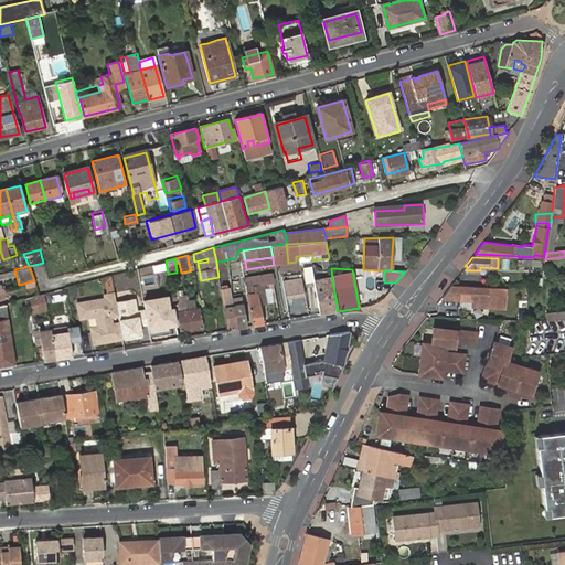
[(312,272),(305,273),(307,284),(315,281),(312,272)]
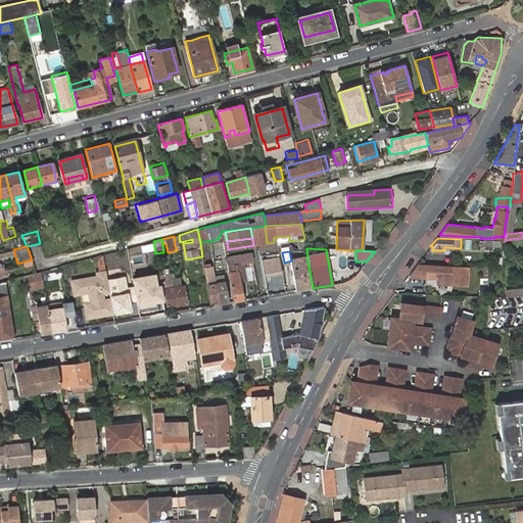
[(253,260),(252,253),(227,259),(228,266),(236,265),(243,263),(253,260)]
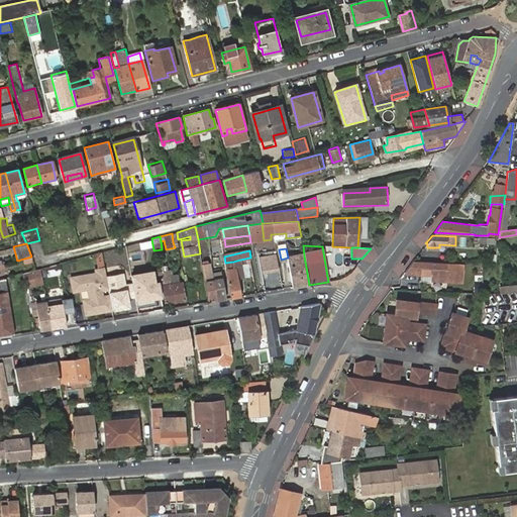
[(94,272),(69,276),(72,292),(87,290),(88,298),(82,299),(85,315),(112,310),(105,276),(102,251),(95,253),(97,268),(93,268),(94,272)]
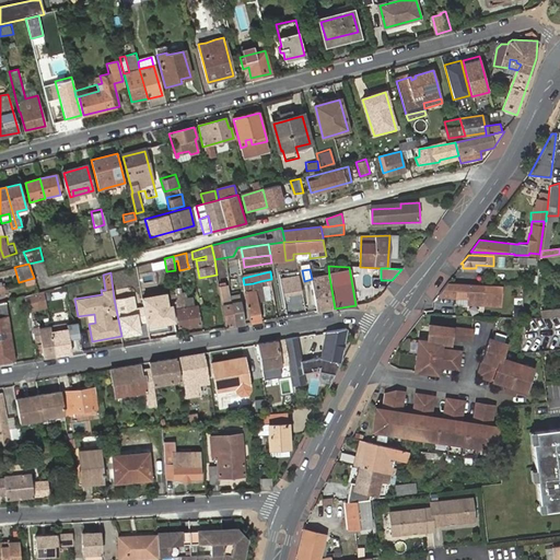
[(300,275),(281,278),(284,296),(303,293),(300,275)]
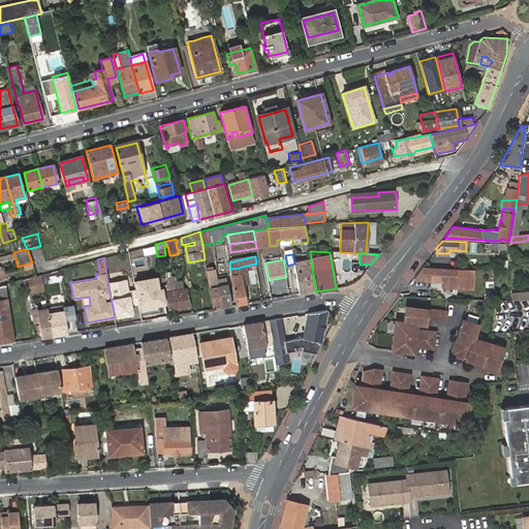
[(316,291),(311,261),(294,263),(300,294),(316,291)]
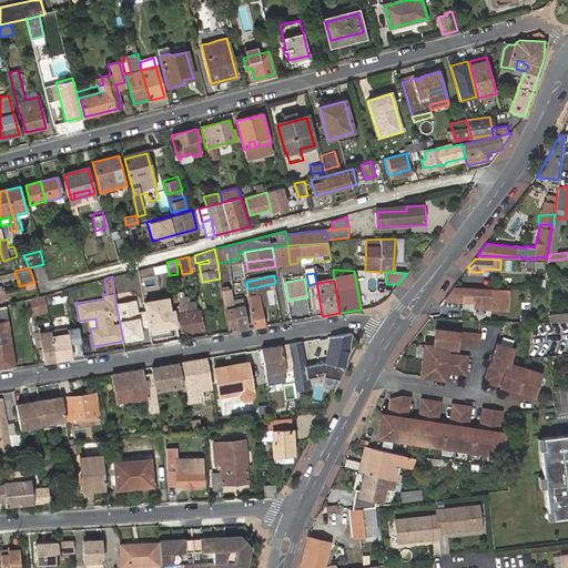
[(254,327),(266,325),(262,305),(260,294),(257,294),(256,287),(247,288),(254,327)]
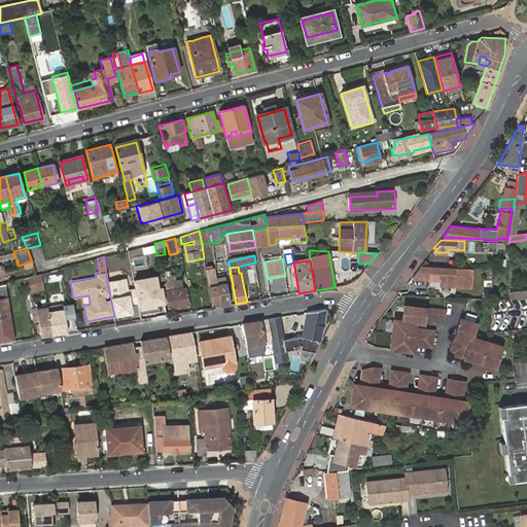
[(414,275),(412,277),(442,279),(442,285),(471,287),(472,270),(452,269),(421,267),(414,275)]
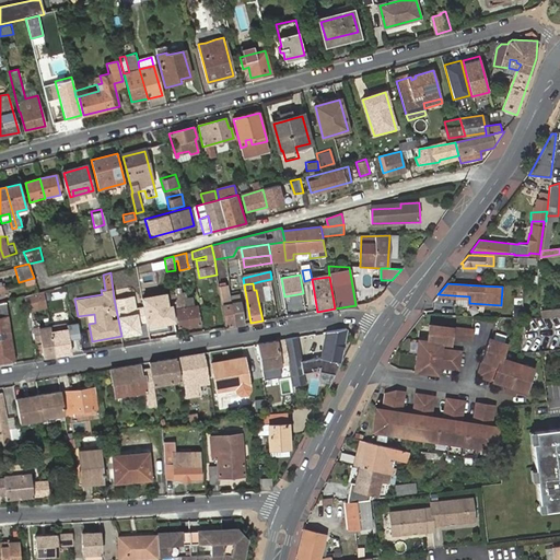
[(245,324),(240,294),(230,295),(228,284),(219,287),(225,327),(245,324)]
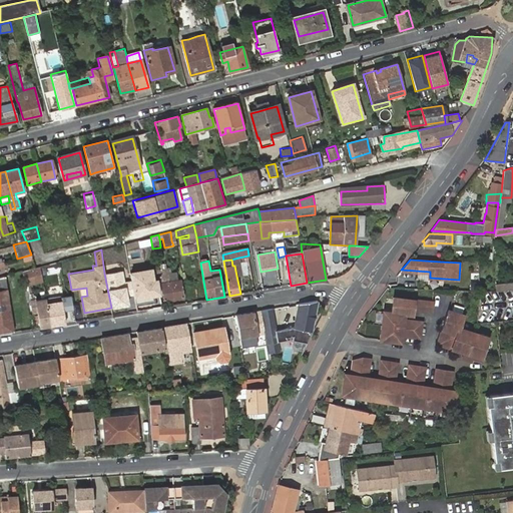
[(241,264),(234,266),(236,276),(243,274),(241,264)]
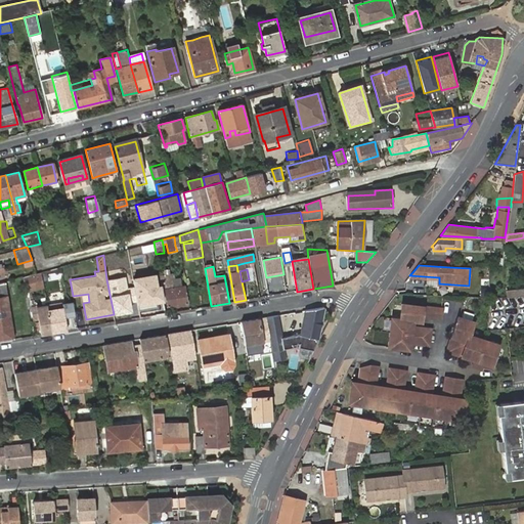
[(168,280),(167,275),(166,270),(161,271),(162,276),(160,276),(161,285),(163,295),(165,294),(167,306),(186,303),(184,286),(172,288),(171,280),(168,280)]
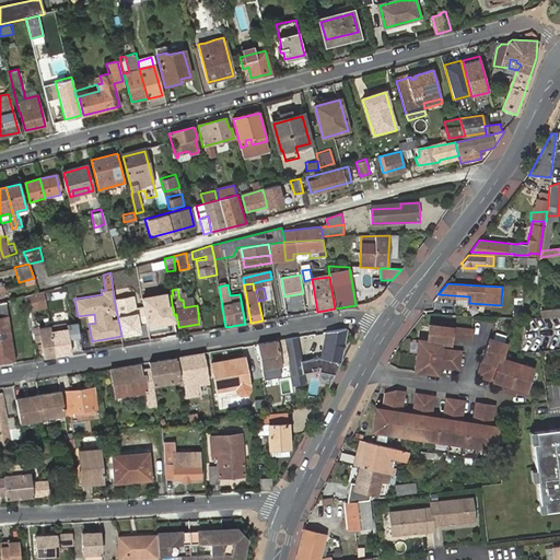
[(46,298),(45,291),(38,292),(25,296),(27,311),(47,306),(46,298)]
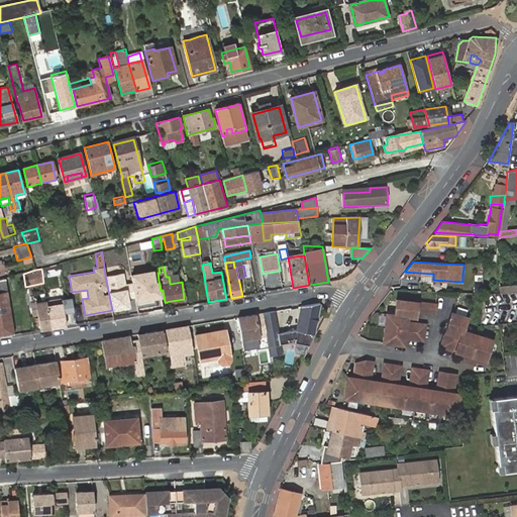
[(132,283),(126,284),(129,298),(135,297),(137,305),(156,302),(154,299),(162,298),(161,291),(159,281),(154,282),(152,270),(130,274),(132,283)]
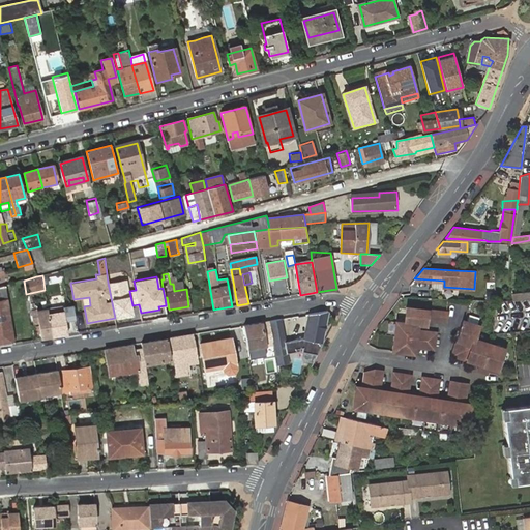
[(126,278),(108,283),(115,318),(134,315),(133,305),(129,291),(126,278)]
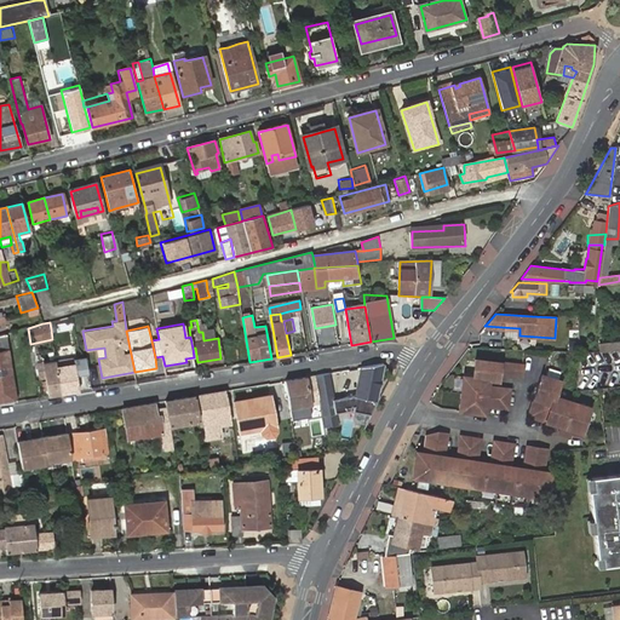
[(214,329),(208,331),(202,332),(204,340),(218,338),(214,329)]
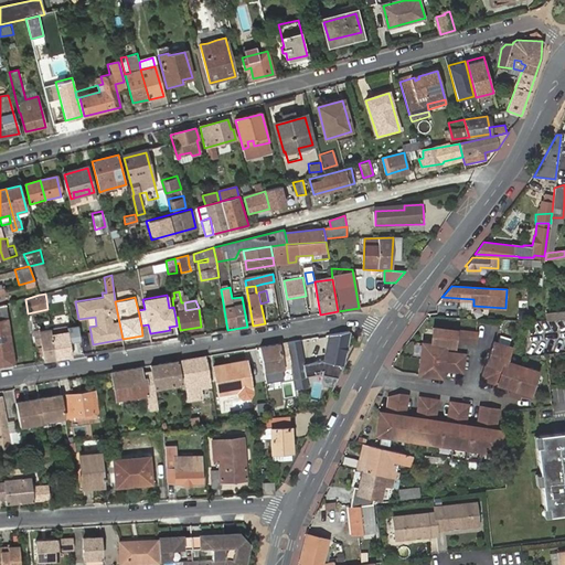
[(564,317),(564,309),(556,310),(556,312),(548,313),(550,319),(564,317)]
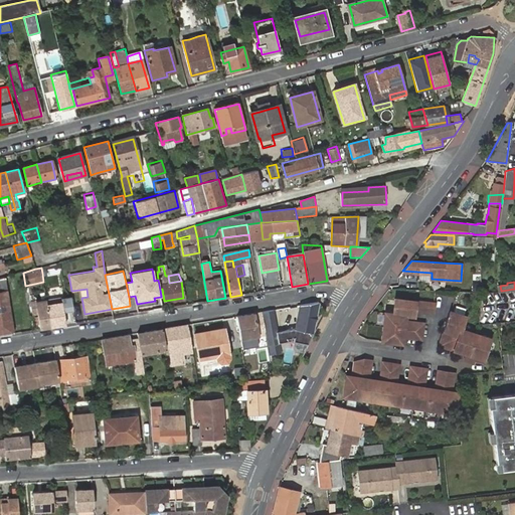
[(0,335),(13,333),(11,321),(7,296),(6,291),(1,292),(0,292),(0,335)]
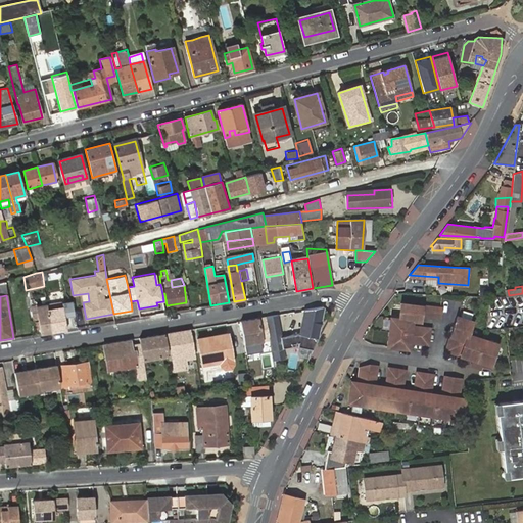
[(72,301),(47,304),(52,332),(66,330),(64,318),(75,316),(73,302),(72,301)]
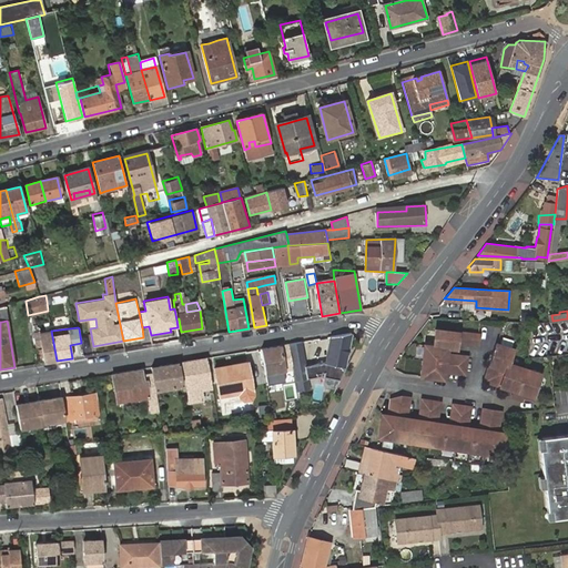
[(57,361),(51,331),(40,333),(34,335),(37,348),(42,347),(44,363),(57,361)]
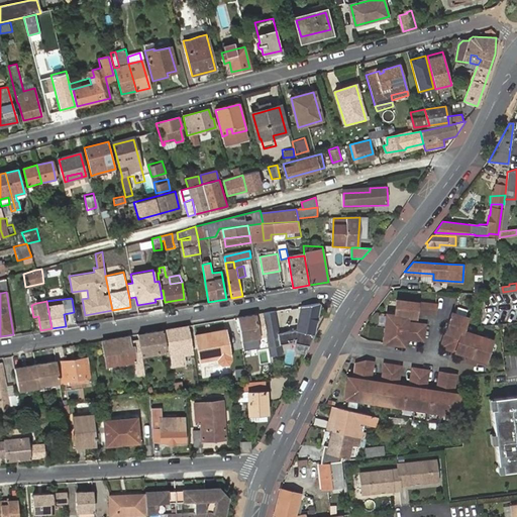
[(395,301),(393,315),(406,317),(414,318),(415,311),(417,309),(420,312),(434,314),(435,305),(395,301)]
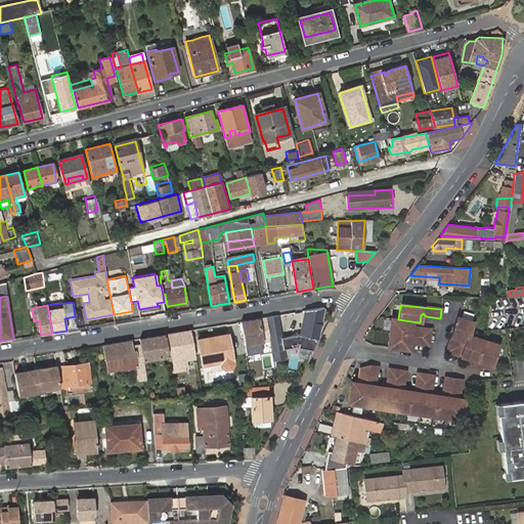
[(277,315),(267,317),(274,358),(285,357),(282,348),(293,346),(292,344),(299,342),(298,347),(313,350),(319,339),(318,339),(323,308),(305,311),(301,334),(280,337),(277,315)]
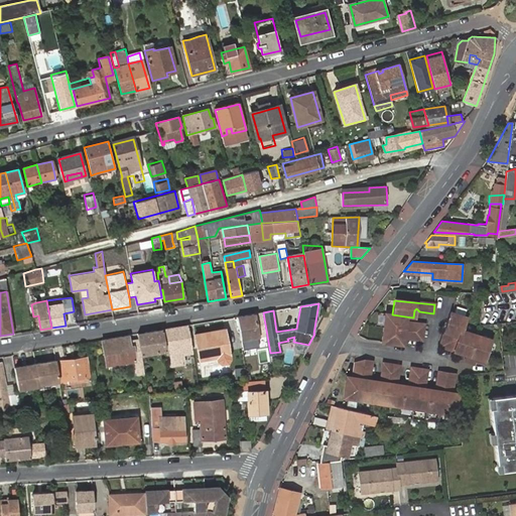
[(237,316),(241,339),(266,335),(262,312),(237,316)]
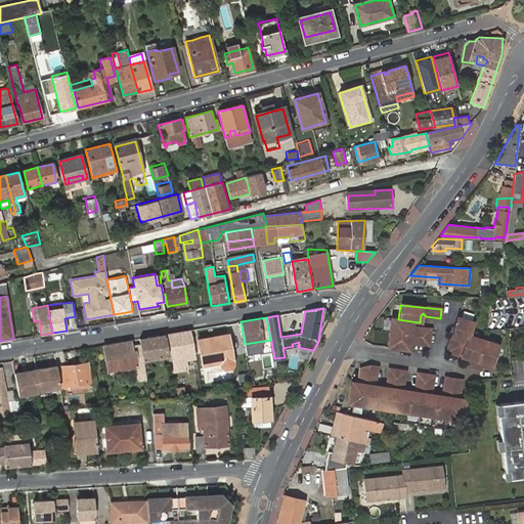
[(391,318),(389,332),(429,338),(430,331),(416,329),(413,332),(410,328),(411,321),(398,319),(391,318)]
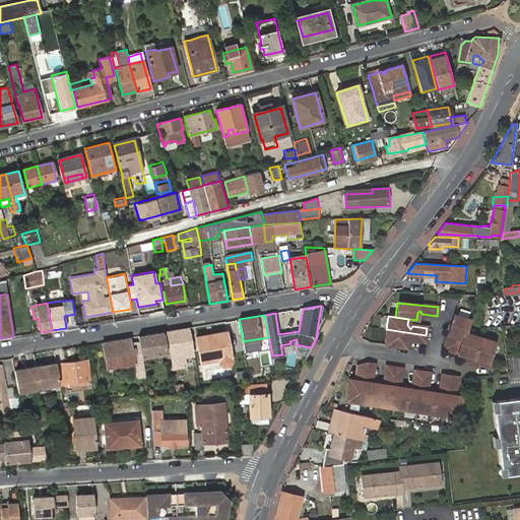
[(477,350),(475,367),(477,368),(478,365),(479,362),(488,365),(495,343),(478,338),(465,334),(469,321),(454,316),(450,326),(449,330),(444,345),(477,350)]
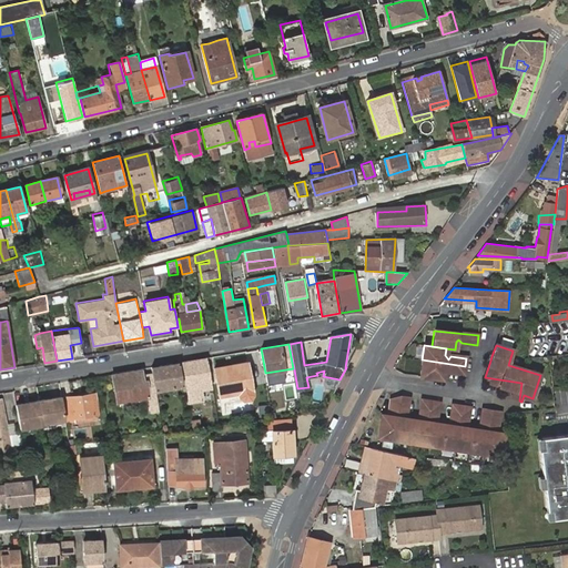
[(208,387),(211,386),(206,357),(183,362),(190,403),(204,399),(202,389),(208,388),(208,387)]
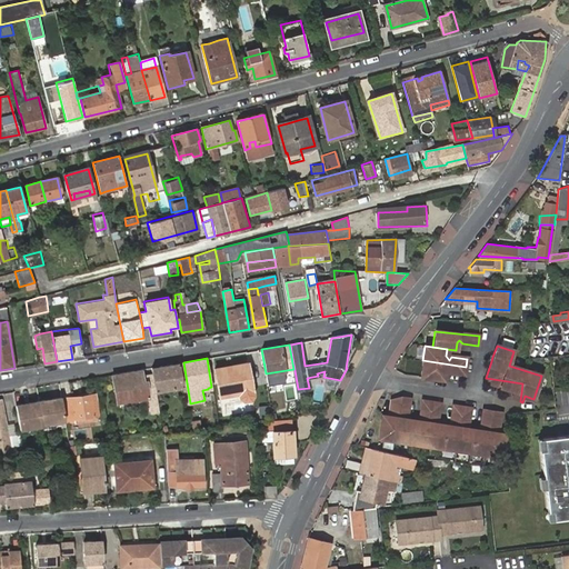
[(422,360),(421,369),(442,372),(445,373),(448,370),(449,373),(465,376),(466,367),(422,360)]
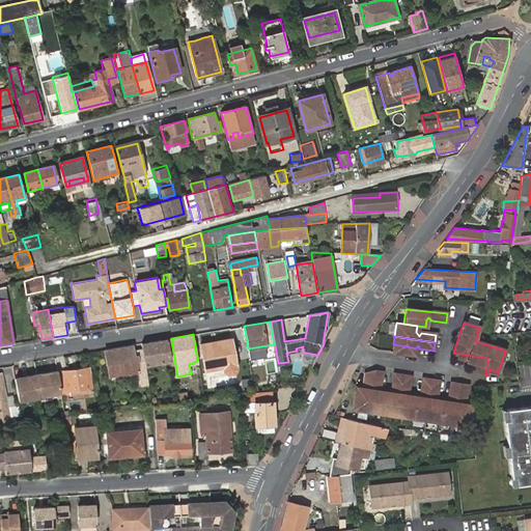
[(171,361),(167,338),(141,343),(144,361),(145,365),(171,361)]
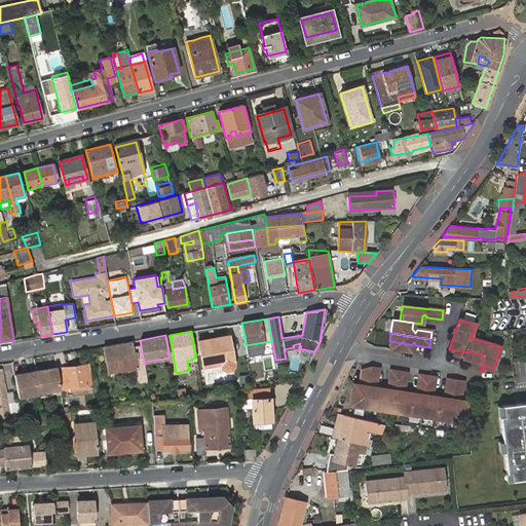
[(203,365),(233,361),(229,335),(199,340),(203,365)]
